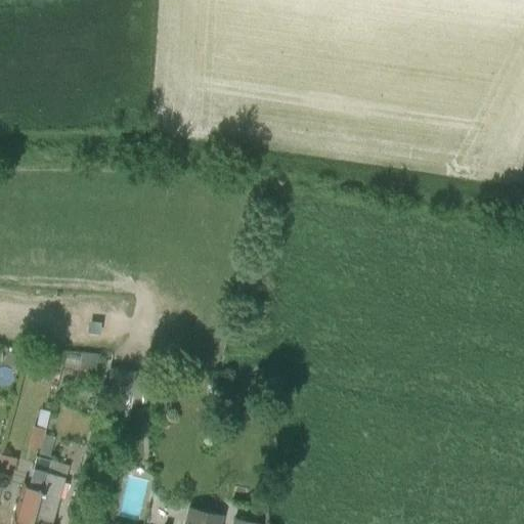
[(40,446),(45,429),(36,426),(31,443),(40,446)]
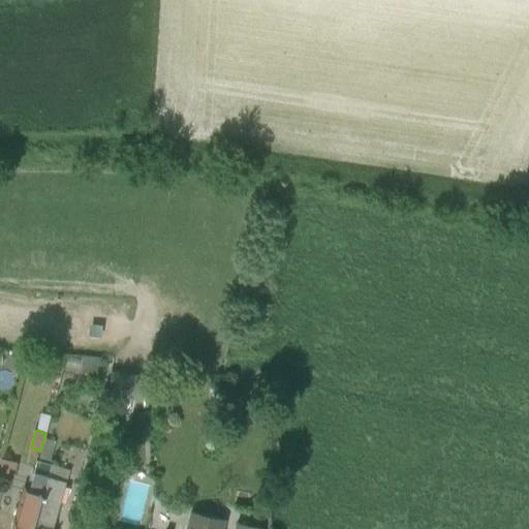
[(28,492),(41,496),(45,479),(50,466),(39,463),(37,462),(29,492),(28,492)]
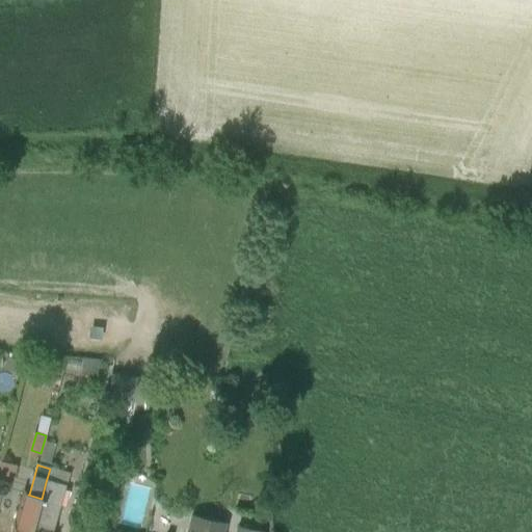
[(46,482),(42,499),(31,531),(51,531),(64,487),(46,482)]
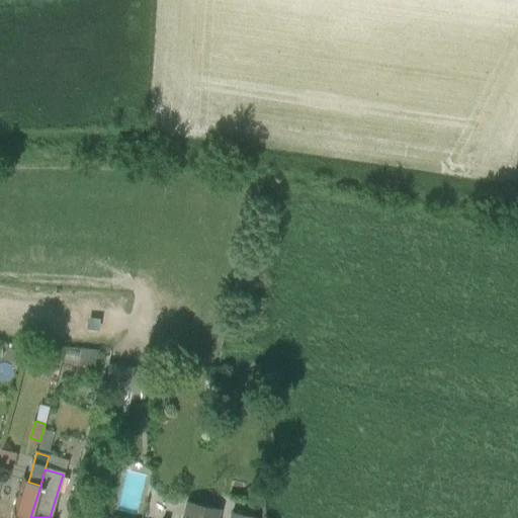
[(9,517),(30,517),(40,486),(27,482),(28,482),(19,479),(13,504),(14,504),(9,517)]
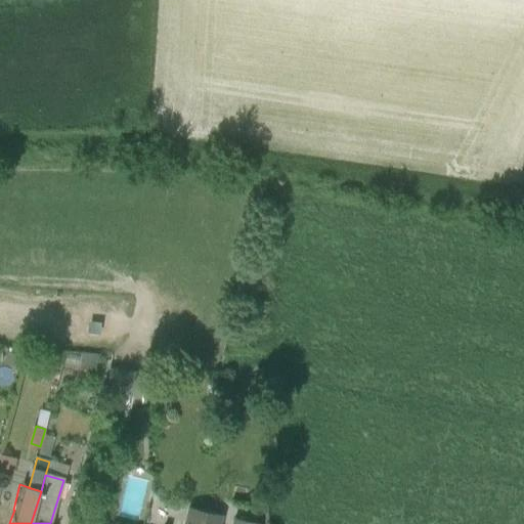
[(215,523),(217,516),(187,509),(183,523),(215,523)]
